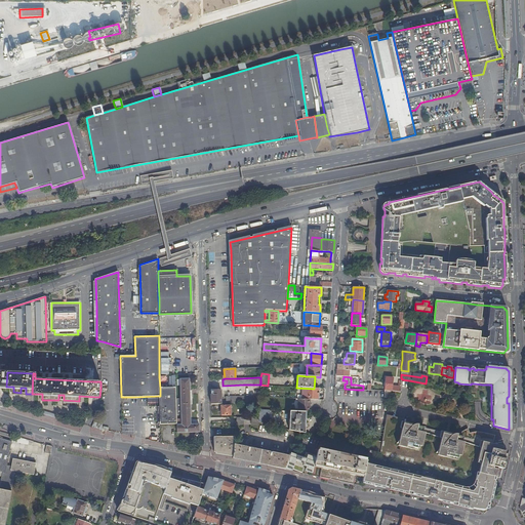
[(386,377),(385,391),(391,391),(394,391),(396,391),(400,392),(400,387),(393,386),(393,378),(386,377)]
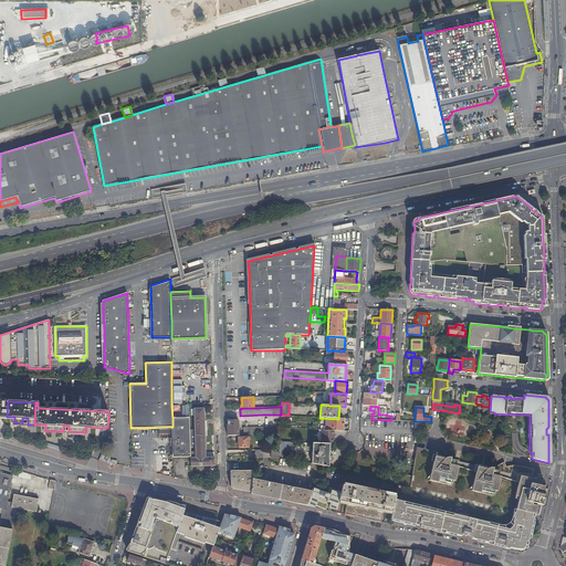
[(212,465),(215,465),(215,458),(206,458),(203,408),(189,409),(189,418),(190,436),(195,436),(196,452),(190,452),(191,461),(191,467),(210,465),(210,467),(209,468),(209,470),(209,471),(210,472),(212,472),(213,471),(215,470),(215,469),(213,468),(212,467),(212,465)]
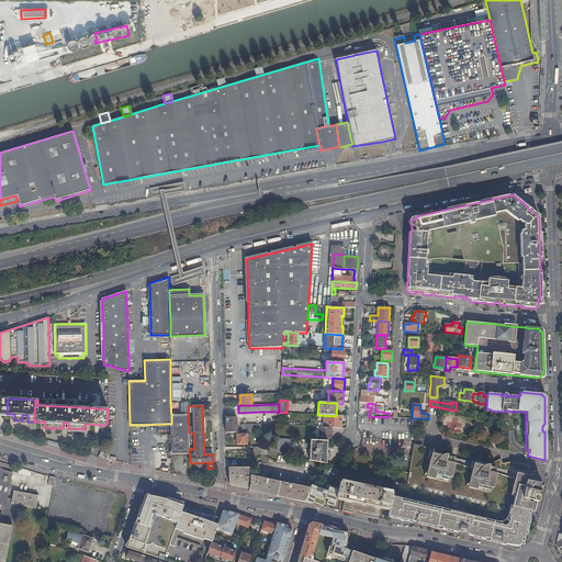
[(171,415),(171,424),(171,454),(189,454),(188,414),(171,415)]
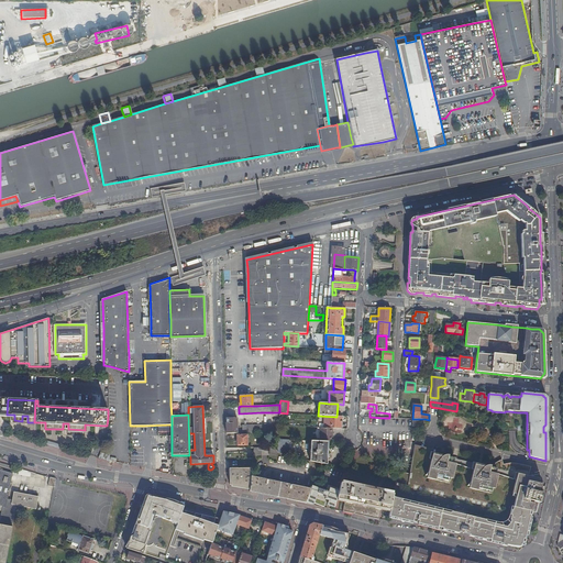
[(341,417),(337,417),(330,417),(330,428),(332,429),(342,429),(342,421),(341,421),(341,417)]
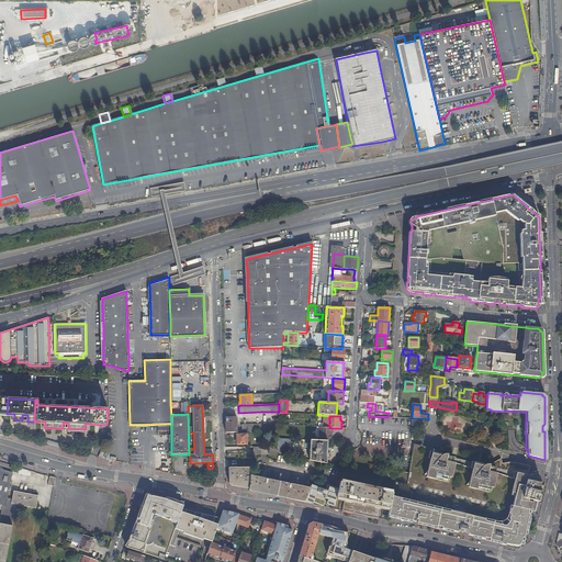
[(225,417),(226,433),(237,433),(236,417),(225,417)]
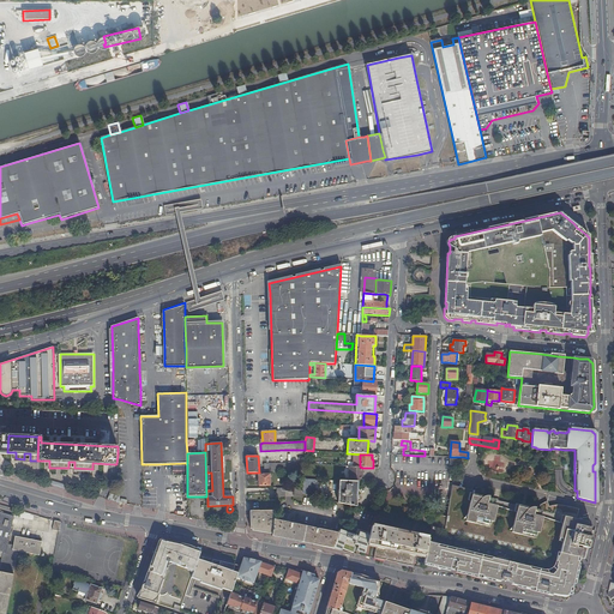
[(354,467),(349,467),(349,481),(357,482),(362,482),(362,468),(360,467),(356,467),(354,467)]
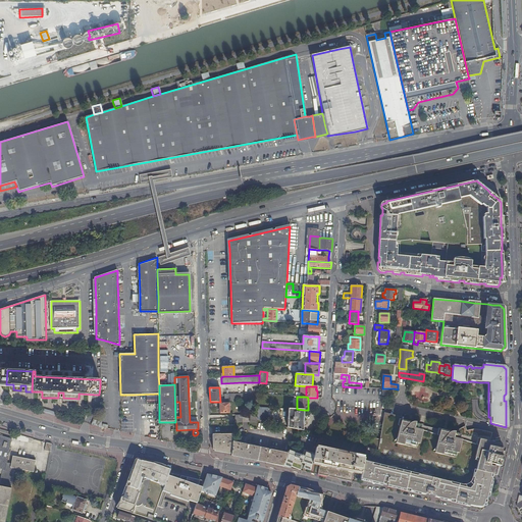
[(229,404),(219,404),(220,413),(229,413),(229,404)]
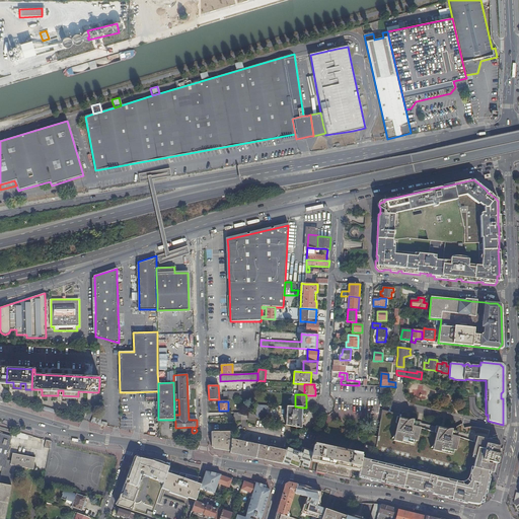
[(256,404),(255,417),(266,420),(267,414),(267,405),(256,404)]
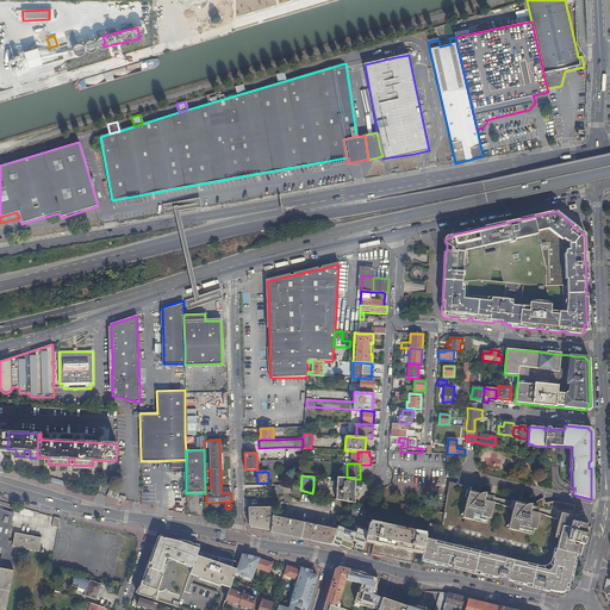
[(354,503),(355,479),(336,478),(335,499),(344,502),(347,502),(354,503)]
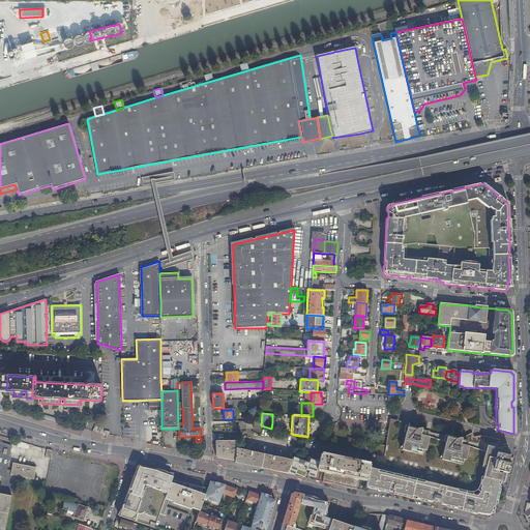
[(366,480),(365,487),(382,491),(388,490),(388,491),(388,492),(389,493),(390,493),(392,492),(392,493),(400,495),(411,498),(412,496),(414,497),(414,499),(432,503),(432,501),(439,503),(439,504),(445,505),(444,506),(464,510),(464,509),(471,510),(471,512),(480,514),(482,516),(483,514),(491,509),(495,501),(500,482),(505,483),(511,458),(496,453),(497,449),(498,443),(499,440),(486,437),(483,437),(480,437),(476,437),(474,438),(473,436),(472,434),(470,434),(469,434),(467,435),(465,438),(463,439),(462,439),(461,440),(460,440),(458,440),(442,436),(430,433),(428,432),(421,431),(408,428),(389,422),(387,434),(387,437),(384,458),(373,455),(371,465),(366,480)]
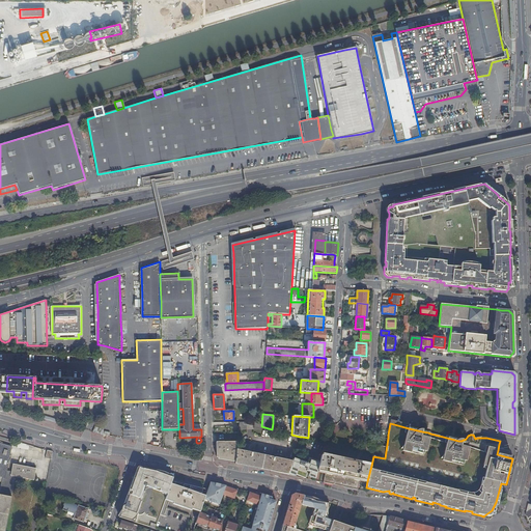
[(104,427),(96,424),(93,432),(104,435),(104,427)]
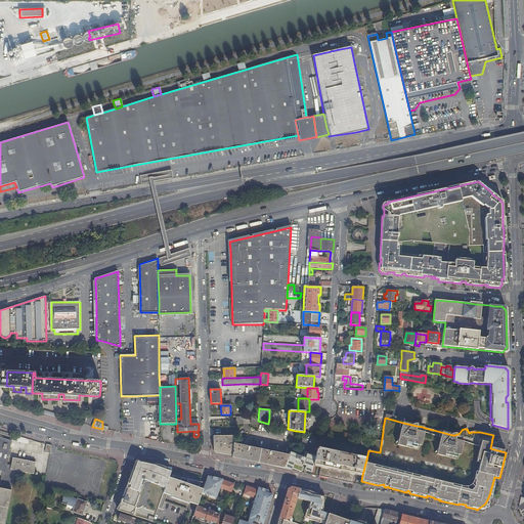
[(221,453),(224,453),(225,448),(226,445),(225,445),(226,437),(228,437),(228,436),(213,436),(213,451),(221,451),(221,453)]
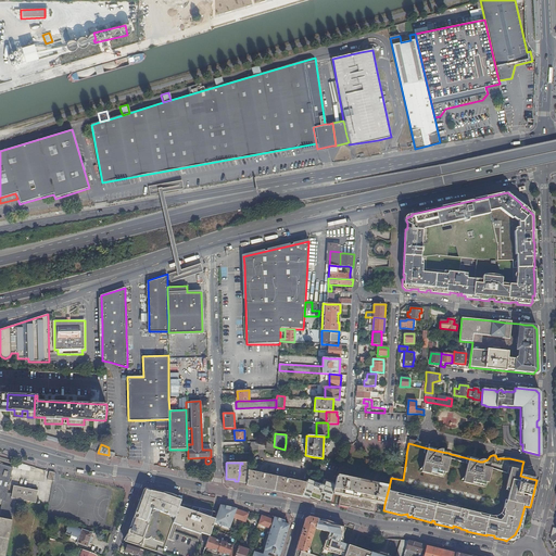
[(242,480),(247,481),(248,471),(248,470),(245,468),(247,466),(248,466),(249,463),(242,463),(242,464),(240,464),(239,472),(240,472),(239,476),(238,481),(242,480)]
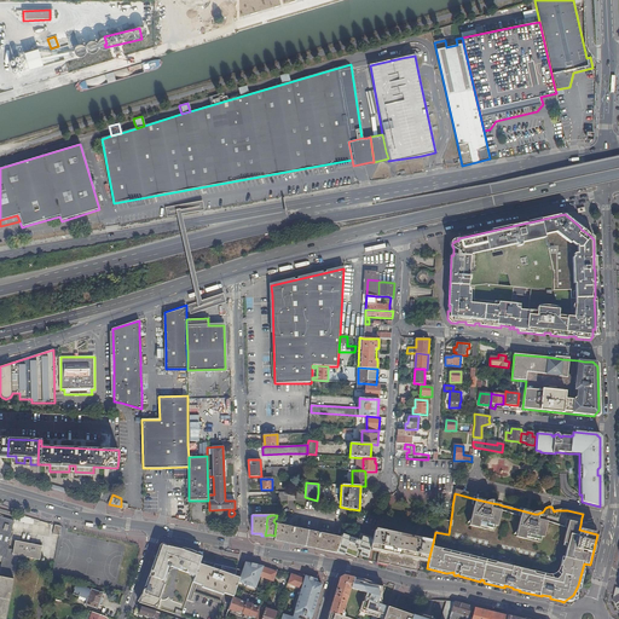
[(0,618),(5,618),(13,579),(18,556),(40,560),(42,547),(16,541),(13,550),(9,549),(13,521),(0,516),(0,555),(3,556),(1,562),(0,570),(0,618)]
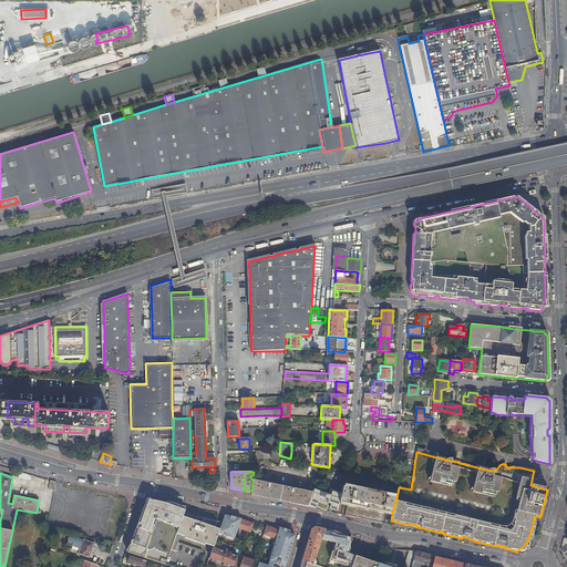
[(410,490),(412,477),(400,475),(399,486),(410,490)]
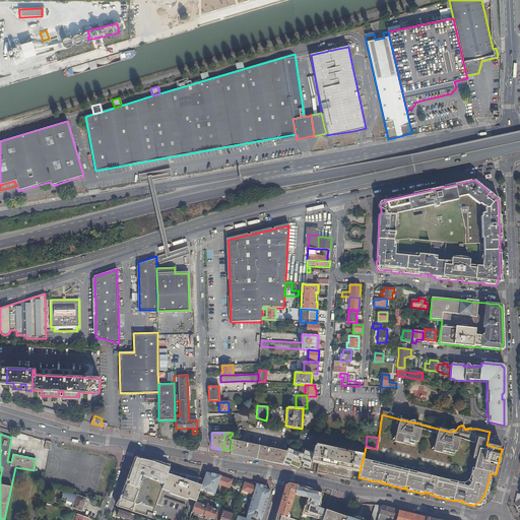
[(282,463),(286,452),(232,441),(231,450),(230,454),(282,465),(282,463)]
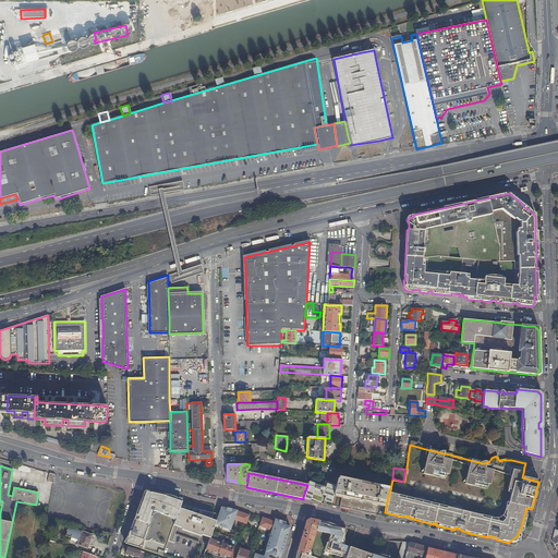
[(386,506),(390,489),(373,486),(338,478),(336,485),(335,490),(334,495),(342,496),(340,507),(346,509),(375,514),(377,504),(386,506)]
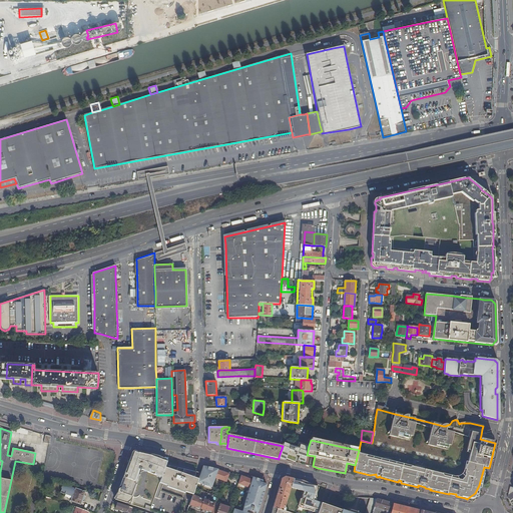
[(283,446),(279,457),(295,462),(298,454),(300,449),(284,443),(283,446)]
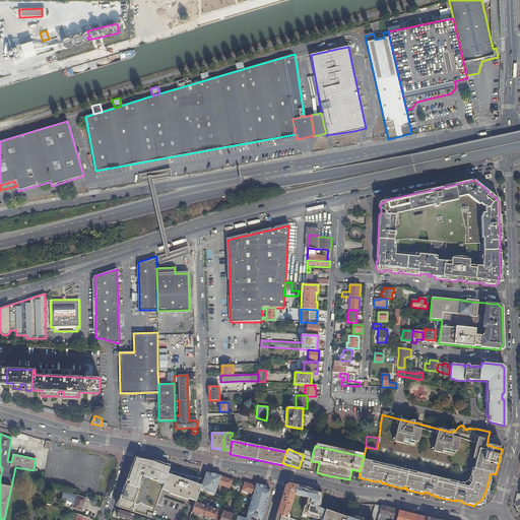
[(168,472),(170,468),(166,466),(167,465),(163,463),(160,462),(141,458),(141,460),(136,458),(133,466),(132,465),(129,472),(131,473),(130,476),(129,476),(128,477),(126,481),(123,492),(124,492),(123,496),(121,496),(120,499),(123,500),(120,508),(133,512),(136,504),(134,504),(133,503),(134,501),(136,500),(140,488),(144,478),(149,476),(149,477),(150,478),(151,479),(164,483),(167,475),(168,472)]
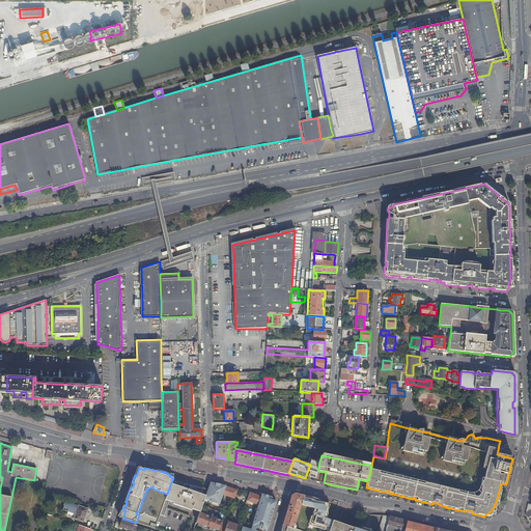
[(205,496),(204,499),(220,505),(223,495),(234,499),(239,488),(211,482),(205,496)]
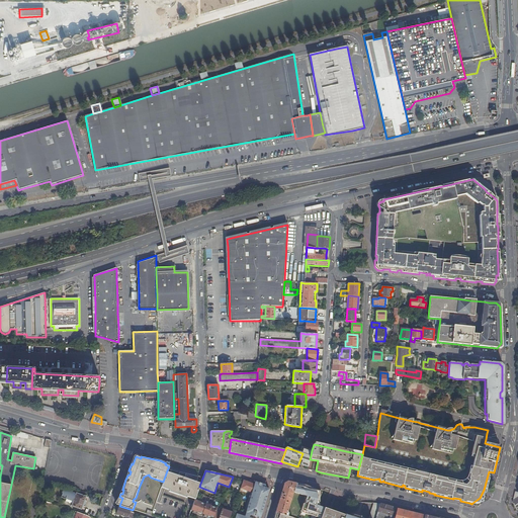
[(201,480),(200,480),(199,485),(197,484),(197,478),(185,475),(184,480),(178,478),(179,473),(171,471),(170,475),(166,473),(163,482),(161,488),(165,489),(177,493),(195,500),(195,499),(199,487),(200,484),(201,480)]
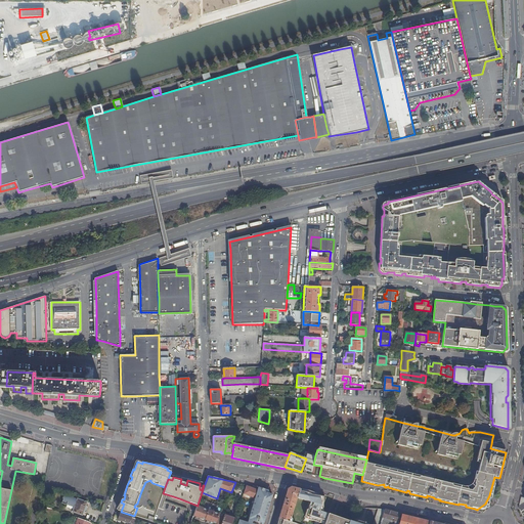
[(255,498),(248,523),(239,520),(237,523),(263,523),(272,494),(269,493),(268,490),(258,487),(247,485),(244,494),(255,498)]
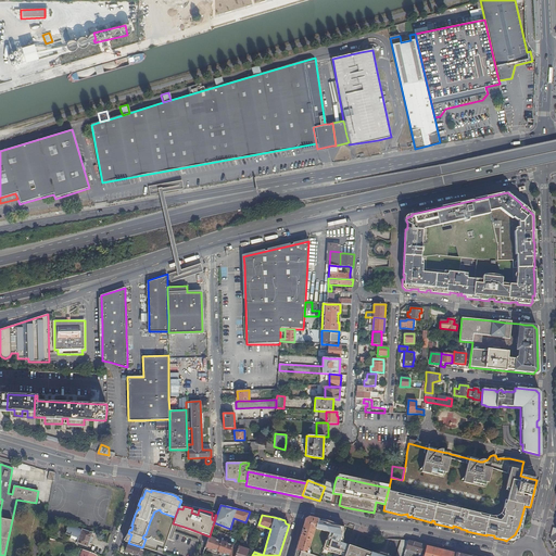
[(315,529),(329,532),(327,541),(326,541),(324,548),(327,550),(327,551),(335,554),(336,552),(339,553),(339,555),(343,555),(348,545),(343,544),(343,540),(341,539),(342,535),(340,534),(342,528),(327,521),(308,517),(305,518),(295,551),(310,554),(310,552),(310,548),(314,535),(315,529)]
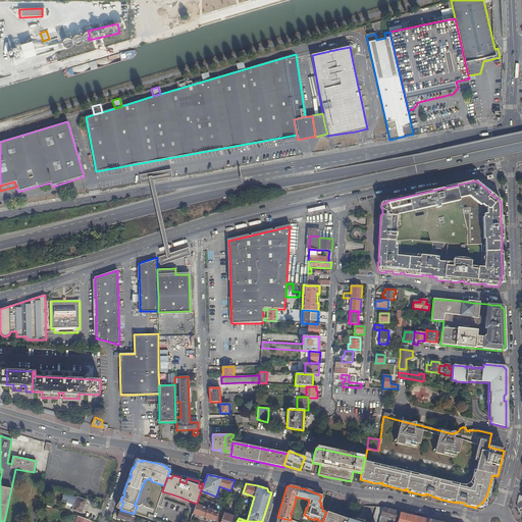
[(87,501),(77,498),(63,493),(62,497),(63,498),(62,502),(66,503),(67,502),(71,504),(71,503),(75,504),(72,510),(82,514),(87,501)]
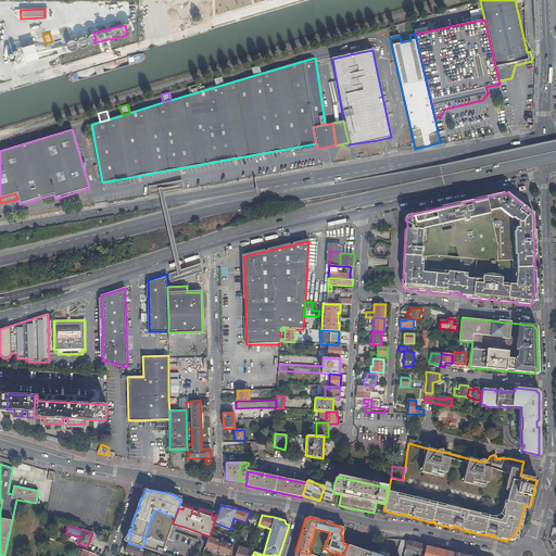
[(210,535),(210,536),(205,547),(207,548),(206,551),(217,554),(218,552),(219,553),(218,555),(223,555),(247,555),(249,551),(234,545),(228,543),(222,541),(216,539),(210,535)]
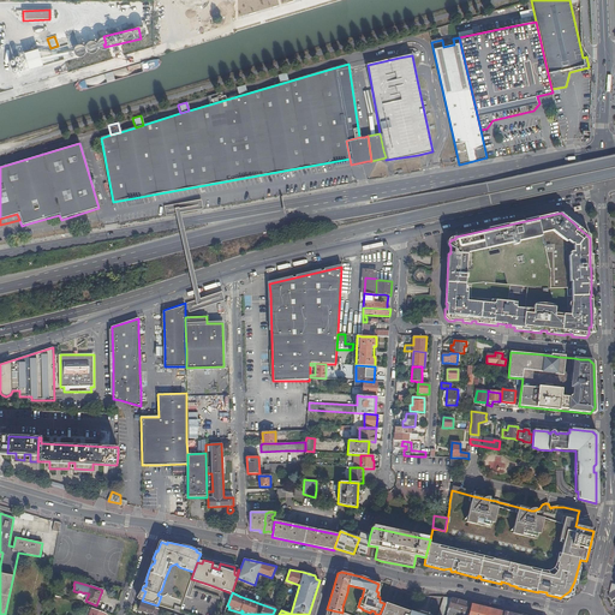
[(446,614),(452,598),(445,597),(443,598),(439,614),(446,614)]
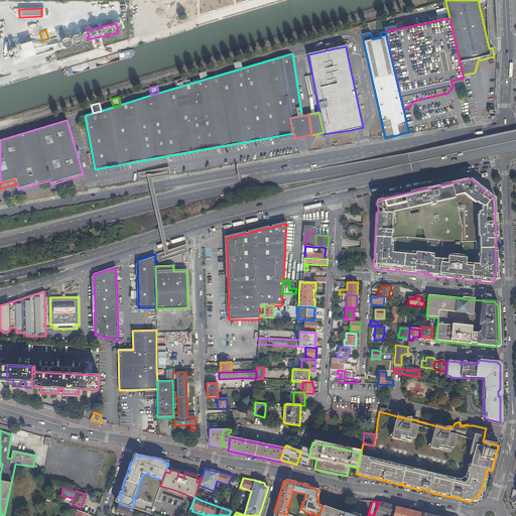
[(392,515),(395,506),(379,502),(374,515),(392,515)]
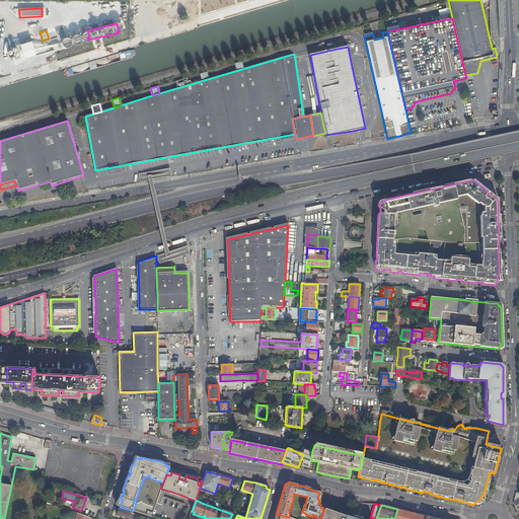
[(132,518),(134,514),(119,509),(117,515),(131,518),(132,518)]
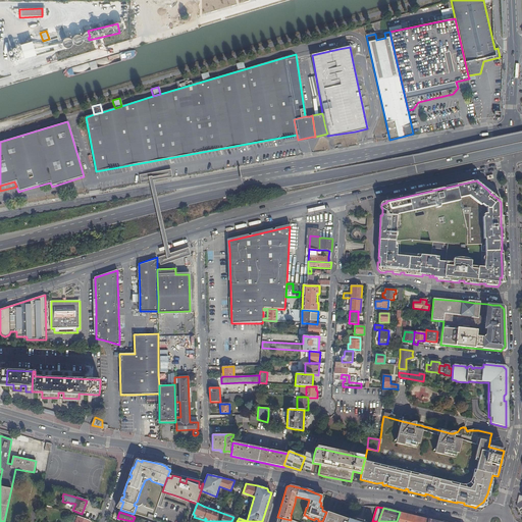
[(347,521),(348,520),(348,519),(330,513),(326,512),(322,521),(347,521)]
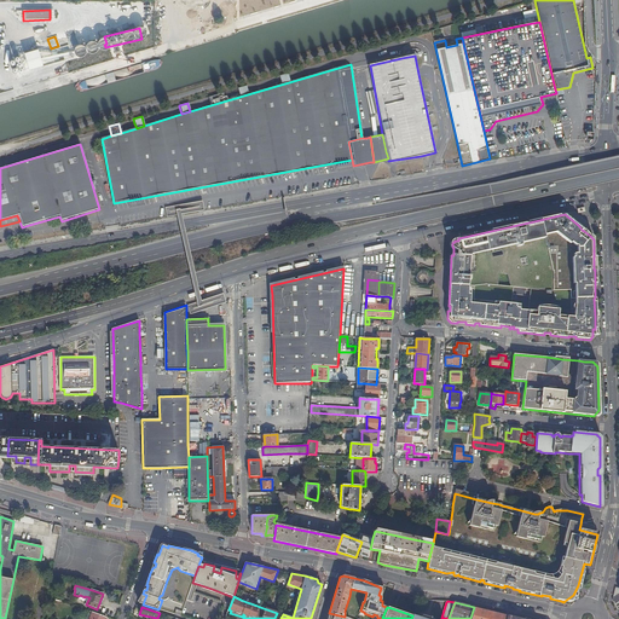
[(505,618),(507,615),(474,607),(470,618),(505,618)]
